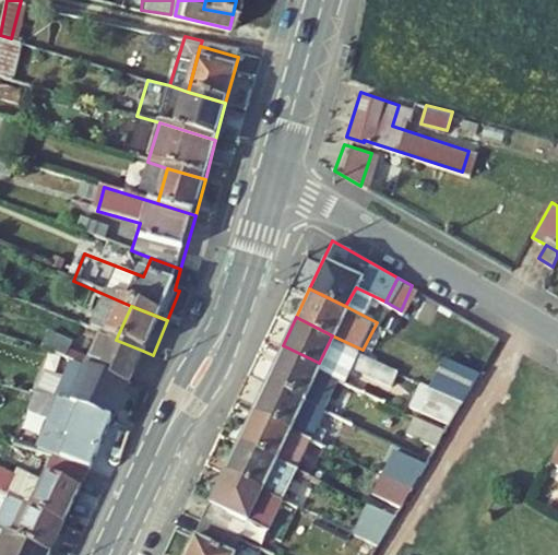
[(143,351),(116,340),(104,334),(86,372),(123,390),(143,351)]
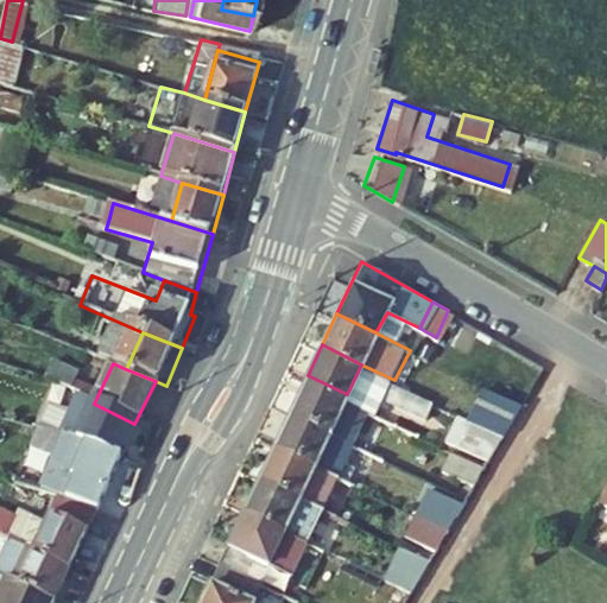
[(43,383),(71,393),(80,375),(51,365),(43,383)]
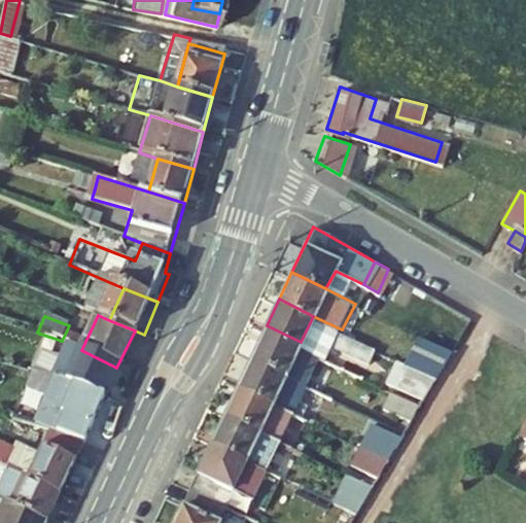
[(301,342),(267,325),(253,353),(287,370),(301,342)]
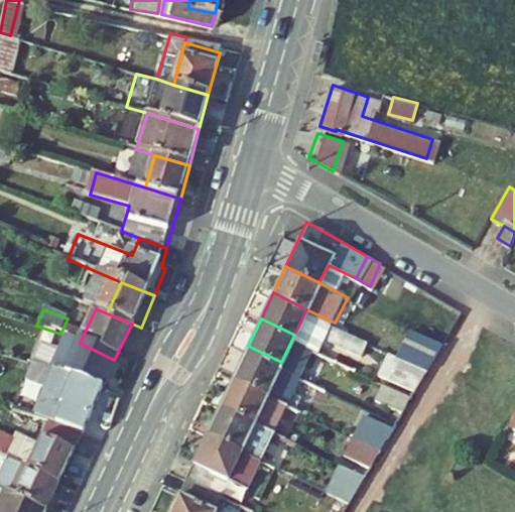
[(330,327),(326,341),(351,349),(356,336),(330,327)]
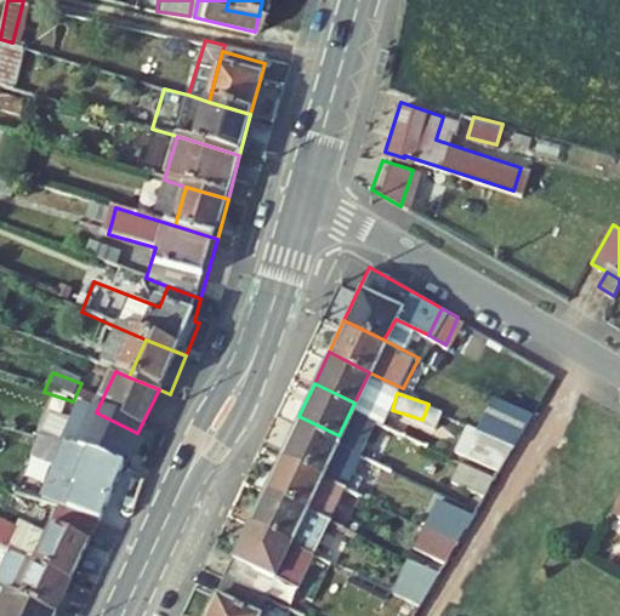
[(539,416),(502,398),(485,428),(521,446),(539,416)]
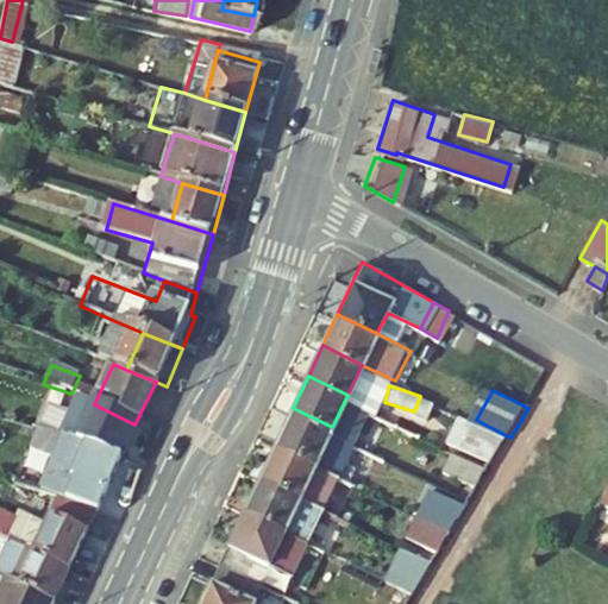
[(71,394),(55,433),(64,438),(116,463),(135,425),(94,404),(71,394)]
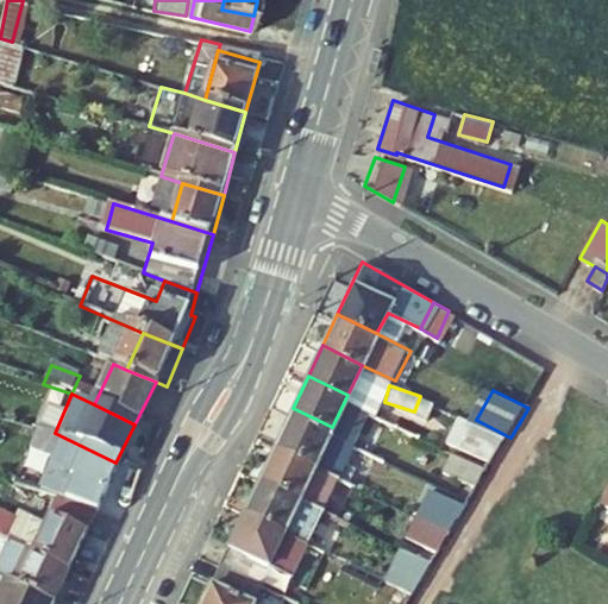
[(332,427),(293,408),(275,444),(314,463),(332,427)]
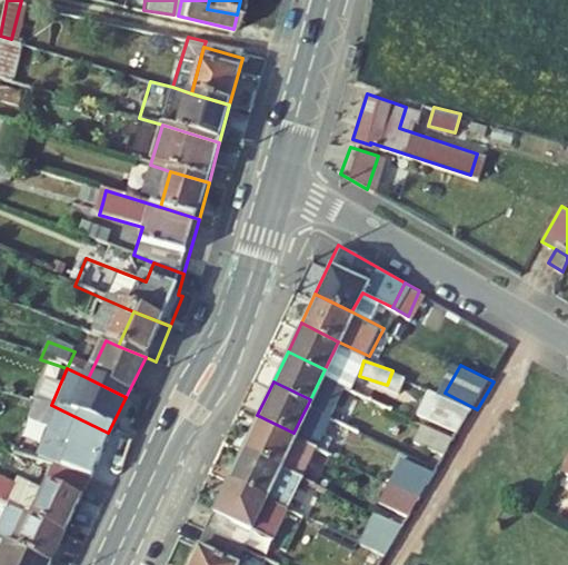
[(477,409),(445,393),(436,388),(427,407),(468,427),(477,409)]
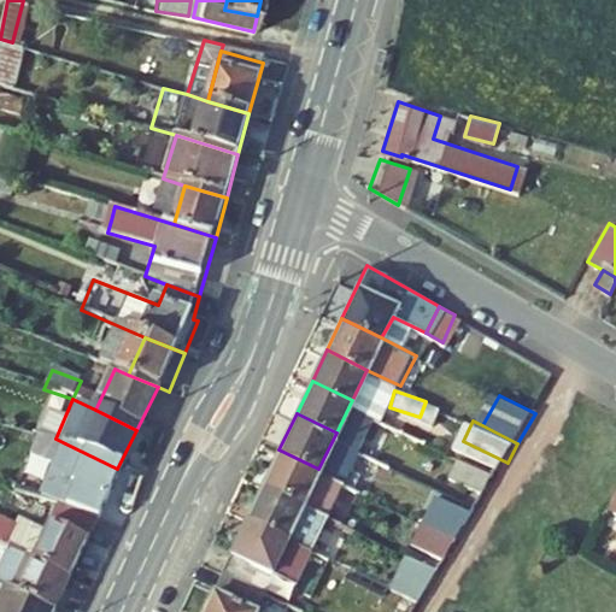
[(97,510),(117,469),(65,443),(54,469),(70,476),(63,493),(97,510)]
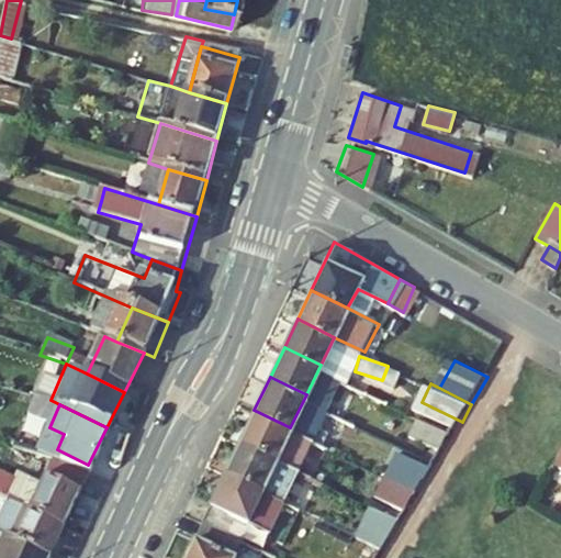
[(290,427),(254,410),(242,436),(277,454),(290,427)]
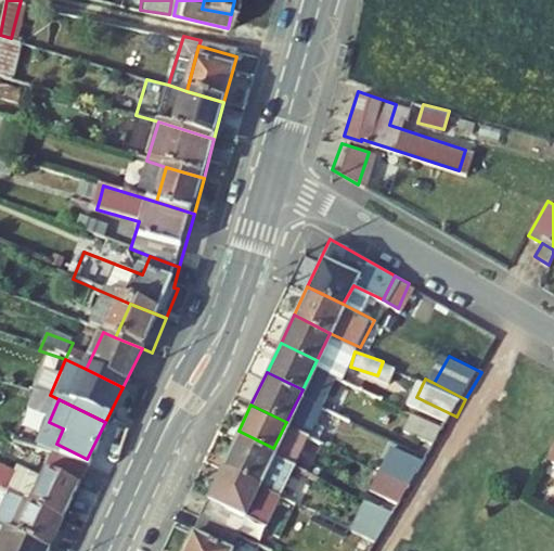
[(450,426),(419,410),(408,428),(439,445),(450,426)]
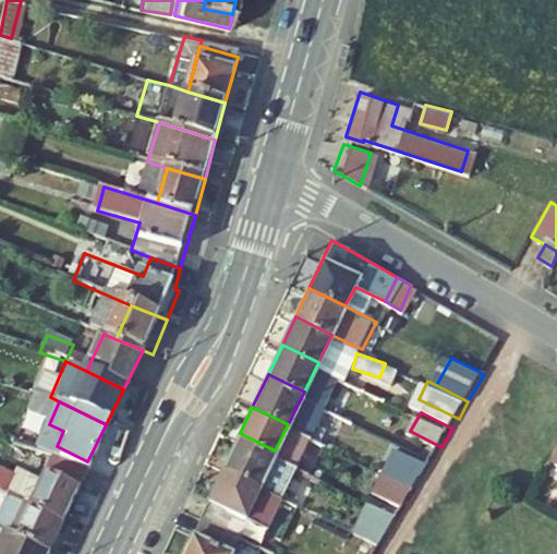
[(226,464),(261,481),(275,450),(240,433),(226,464)]
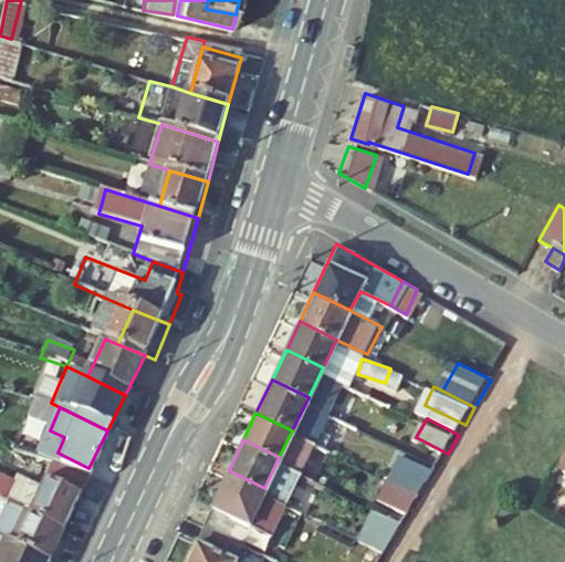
[(393,479),(425,495),(437,472),(405,456),(393,479)]
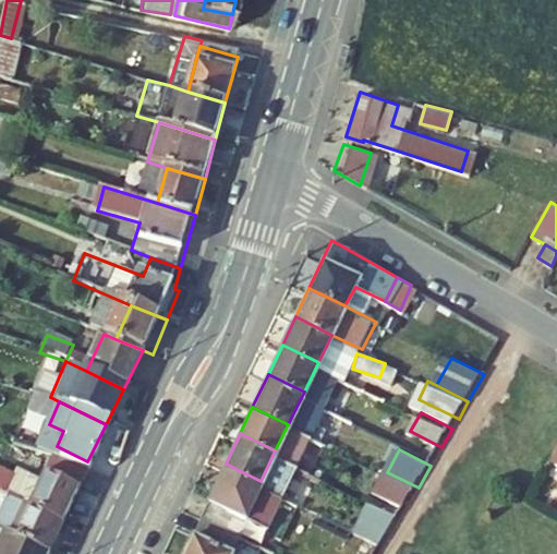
[(23,505),(60,522),(87,469),(52,450),(36,480),(13,468),(10,474),(0,469),(0,493),(14,501),(23,505)]
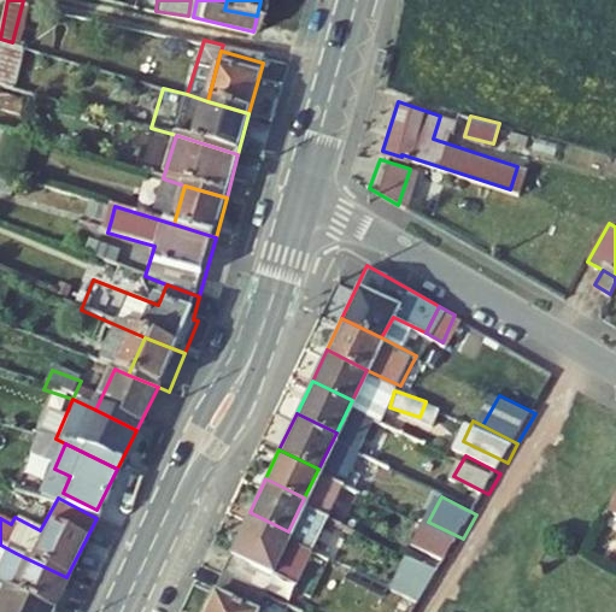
[(224,565),(262,584),(288,531),(250,512),(224,565)]
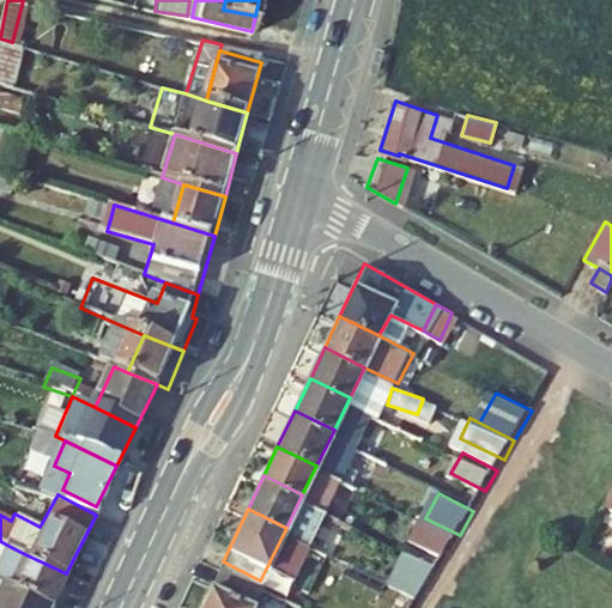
[(460,535),(425,518),(407,548),(442,566),(460,535)]
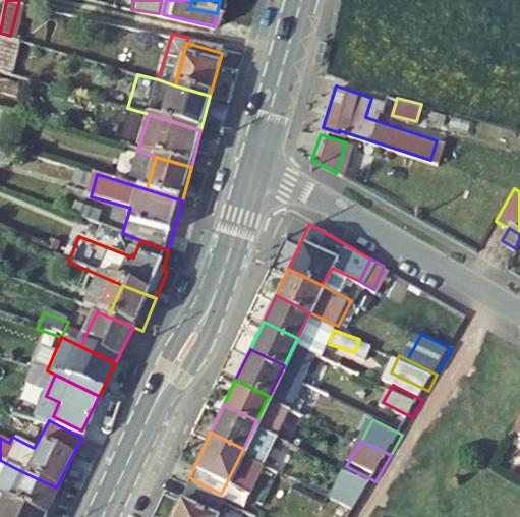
[(376,481),(346,466),(331,494),(359,508),(376,481)]
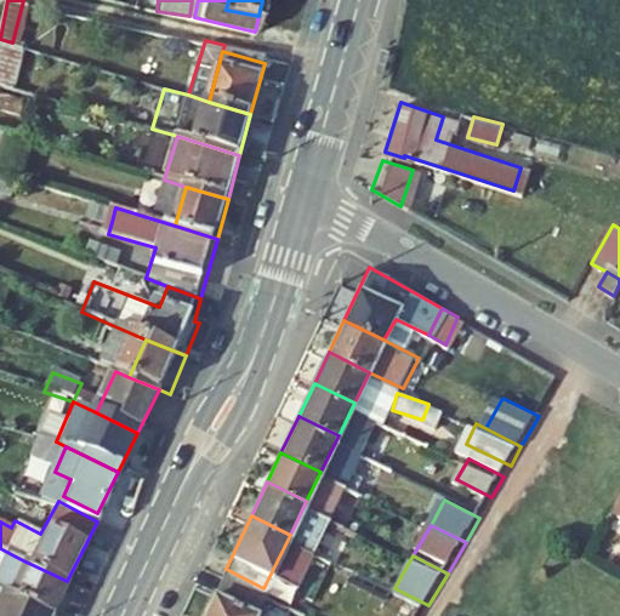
[(26,562),(16,557),(10,568),(20,572),(10,593),(51,614),(67,581),(26,562)]
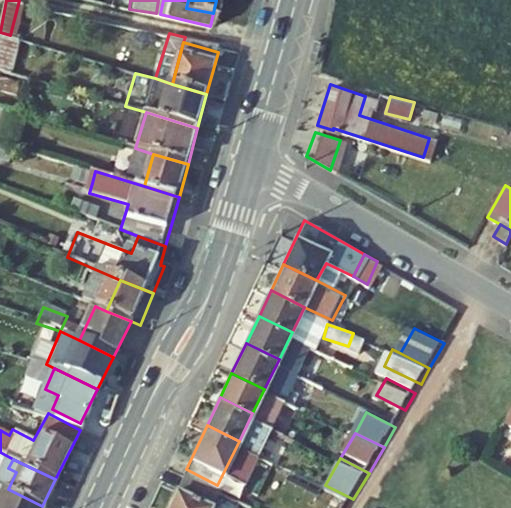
[(8,468),(0,486),(3,487),(8,489),(16,472),(8,468)]
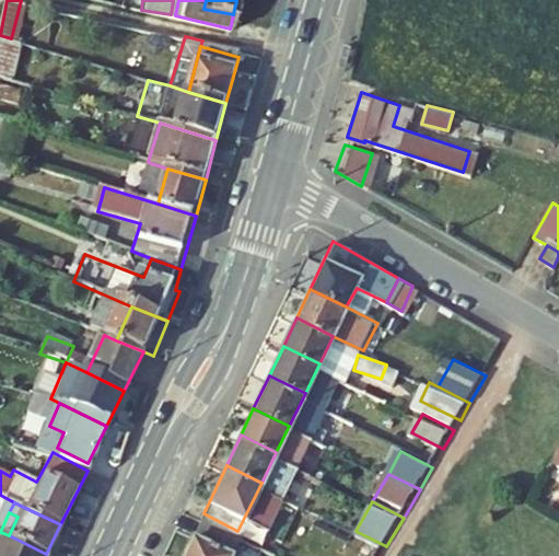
[(182,555),(225,555),(237,531),(204,513),(182,555)]
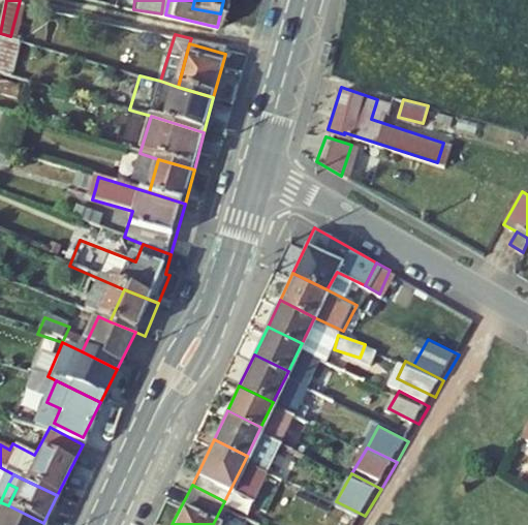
[(0,524),(42,524),(43,523),(8,505),(3,503),(0,510),(0,524)]
